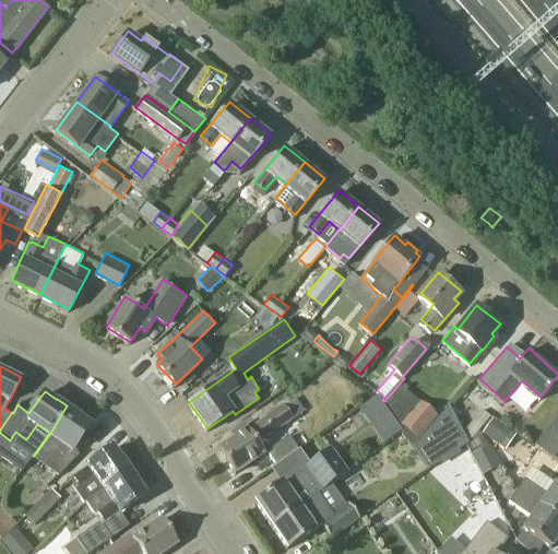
[(220,446),(236,470),(264,450),(258,440),(294,415),(305,407),(296,395),(248,426),(245,421),(230,431),(234,436),(220,446)]
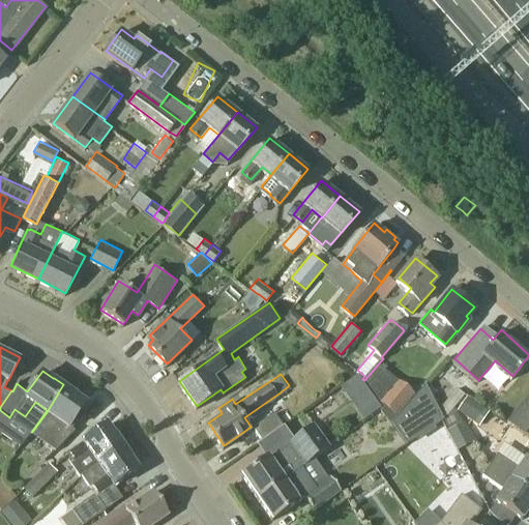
[(357,376),(348,383),(370,413),(380,406),(357,376)]
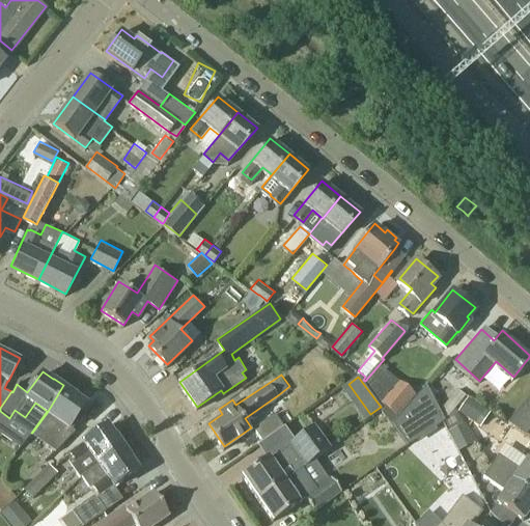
[(400,378),(381,400),(396,414),(416,391),(400,378)]
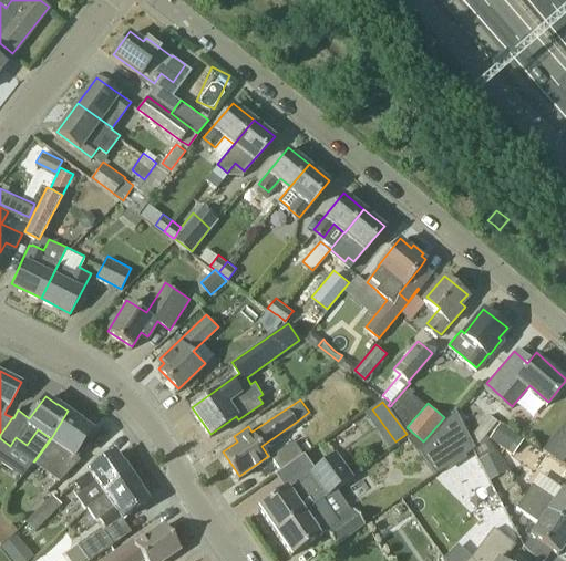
[(434,471),(444,465),(464,453),(474,446),(454,407),(418,448),(434,471)]
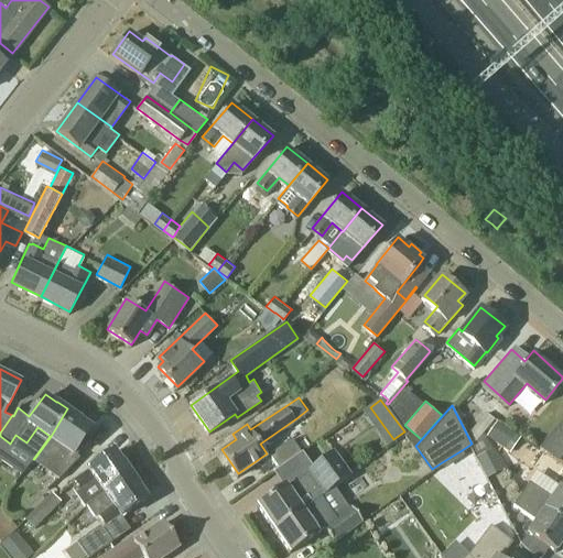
[(80,456),(74,450),(91,427),(80,418),(80,417),(67,408),(50,438),(34,459),(58,476),(80,456)]
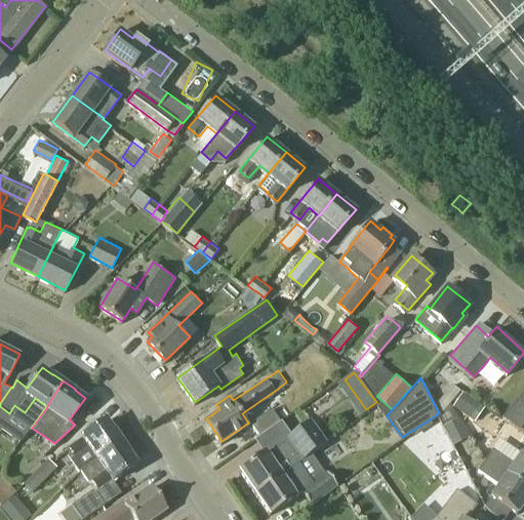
[(443,394),(450,400),(456,393),(460,388),(453,382),(443,394)]
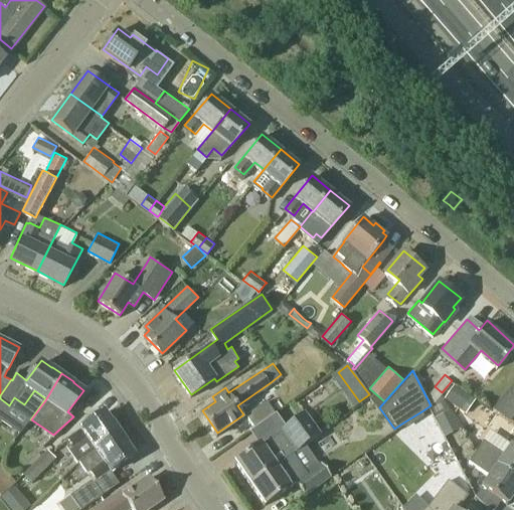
[(445,396),(460,406),(469,392),(455,382),(445,396)]
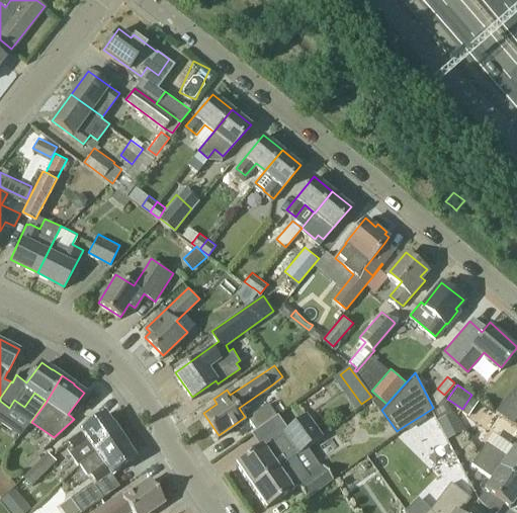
[(516,385),(496,410),(514,422),(516,419),(516,385)]
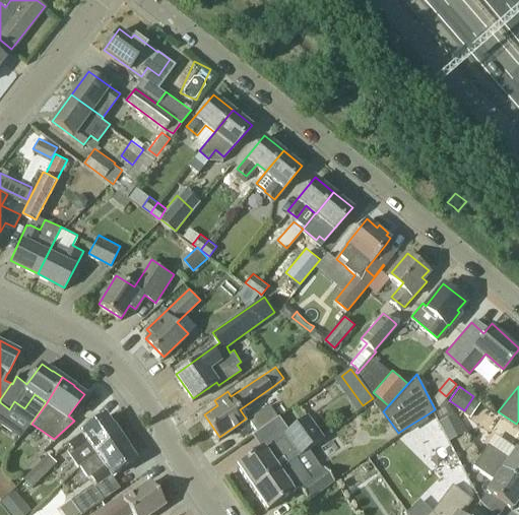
[(249,416),(257,430),(278,415),(269,402),(249,416)]
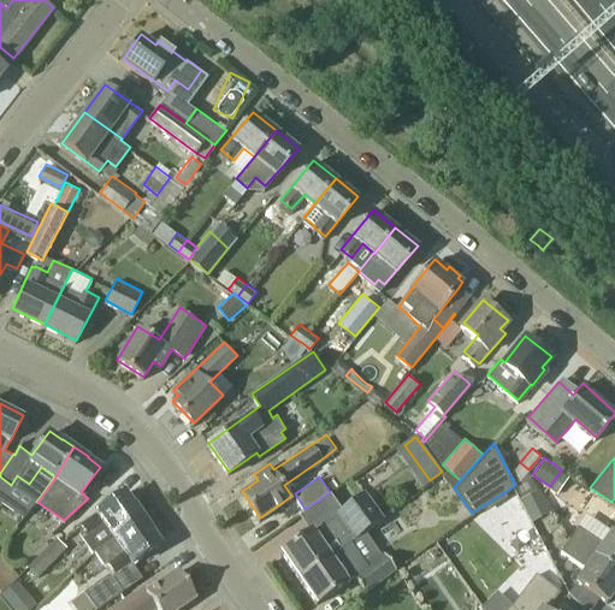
[(551,508),(539,486),(521,496),(533,519),(551,508)]
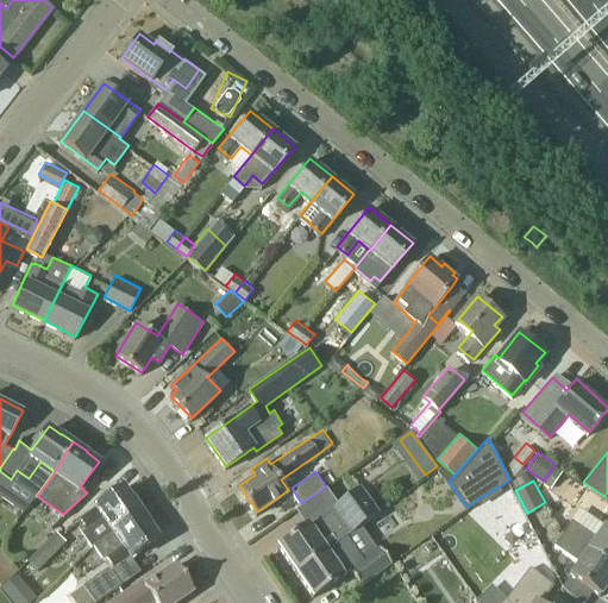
[(82,515),(83,517),(80,521),(80,527),(92,544),(99,538),(140,508),(133,497),(132,498),(124,485),(82,515)]
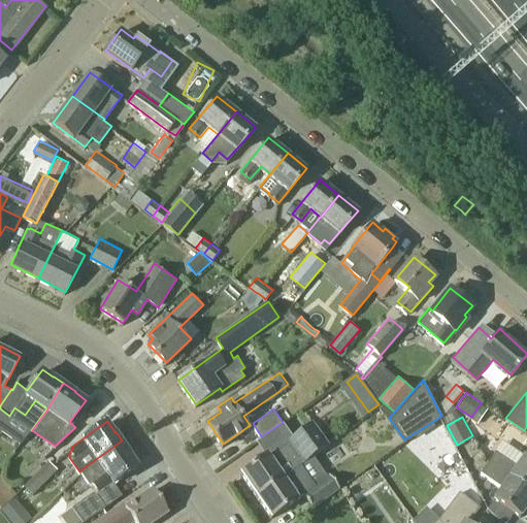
[(330,443),(329,442),(314,421),(288,439),(288,440),(267,455),(266,454),(241,471),(257,494),(314,454),(330,443)]
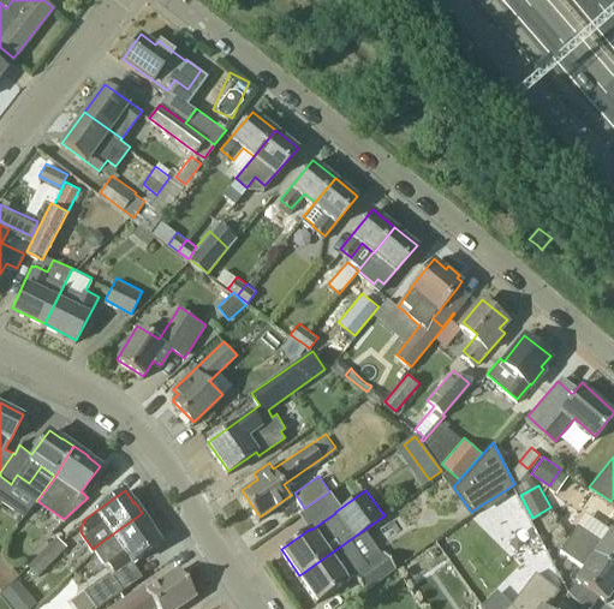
[(108,560),(114,571),(160,542),(151,529),(153,527),(142,513),(100,543),(93,549),(91,551),(95,549),(105,562),(108,560)]
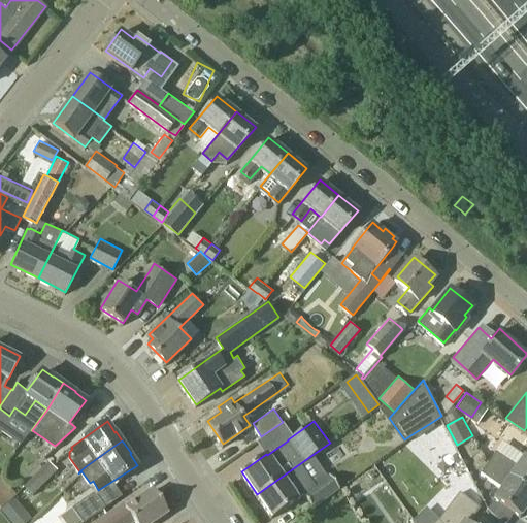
[(526,458),(520,466),(496,450),(490,458),(494,463),(526,487),(526,458)]
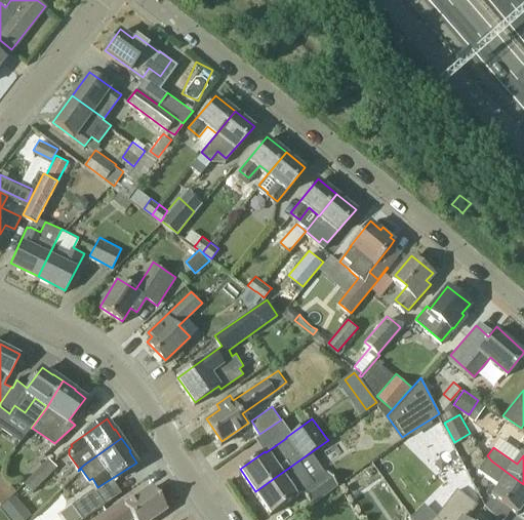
[(296,494),(284,477),(290,472),(294,478),(318,461),(312,451),(255,491),(270,513),(296,494)]
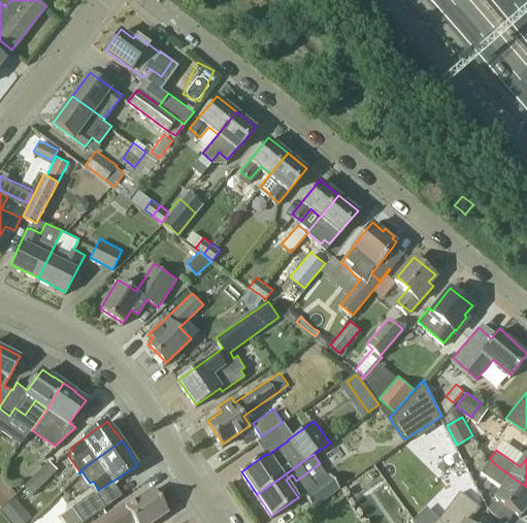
[(521,515),(526,505),(526,487),(494,463),(490,458),(481,471),(502,486),(496,496),(498,497),(521,515)]
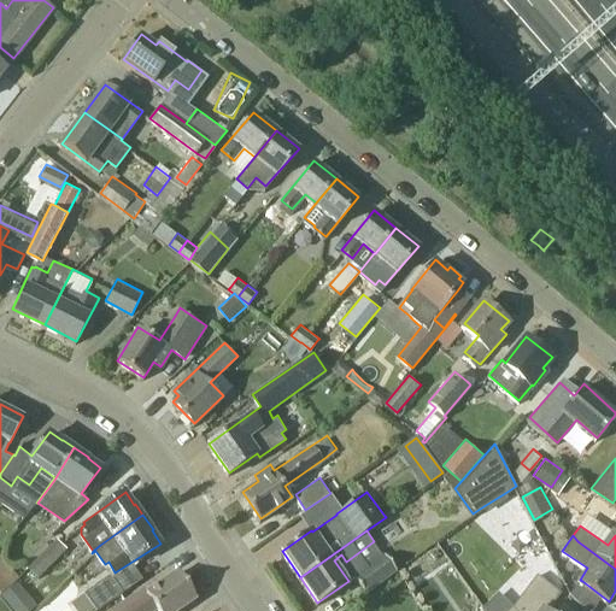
[(39,575),(66,546),(57,536),(29,564),(39,575)]
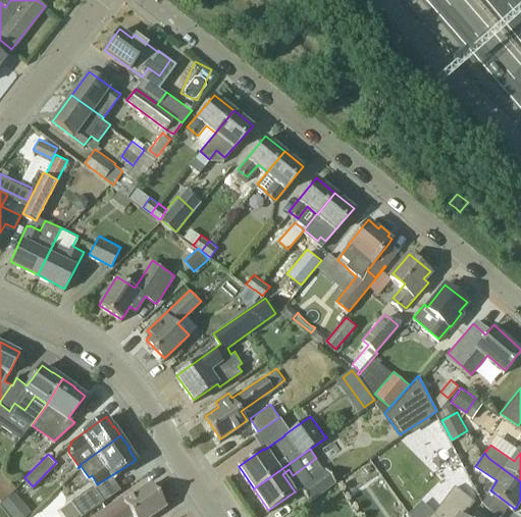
[(300,484),(311,500),(335,481),(325,466),(300,484)]
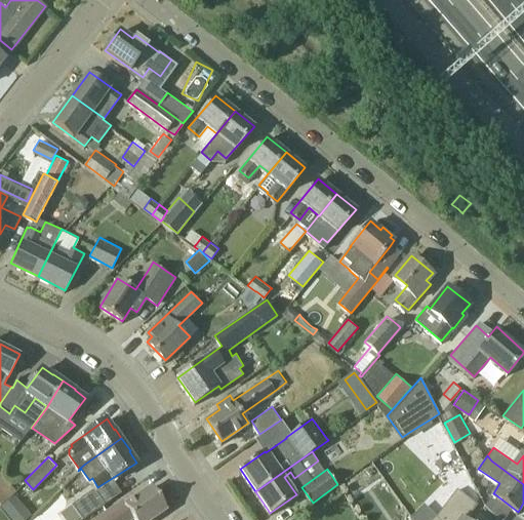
[(0,502),(1,504),(12,493),(0,480),(0,502)]
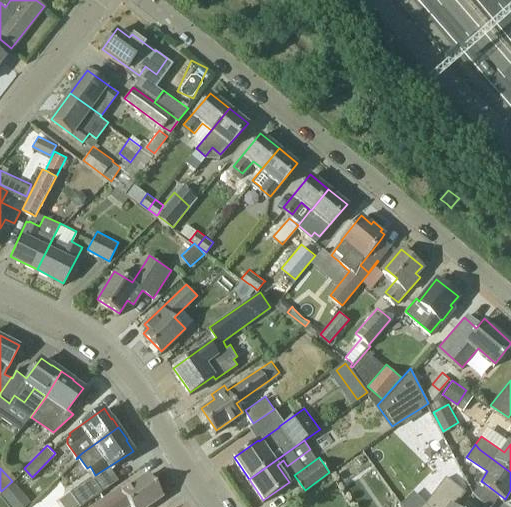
[(146,506),(163,494),(148,472),(148,471),(122,489),(119,485),(90,505),(91,506),(127,506),(130,505),(131,506),(146,506)]
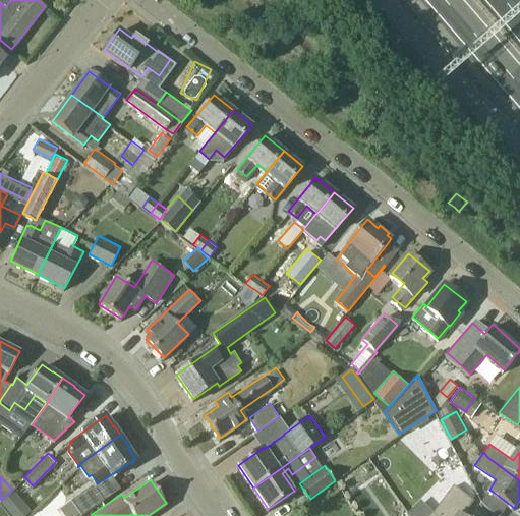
[(81,514),(104,499),(94,483),(71,499),(81,514)]
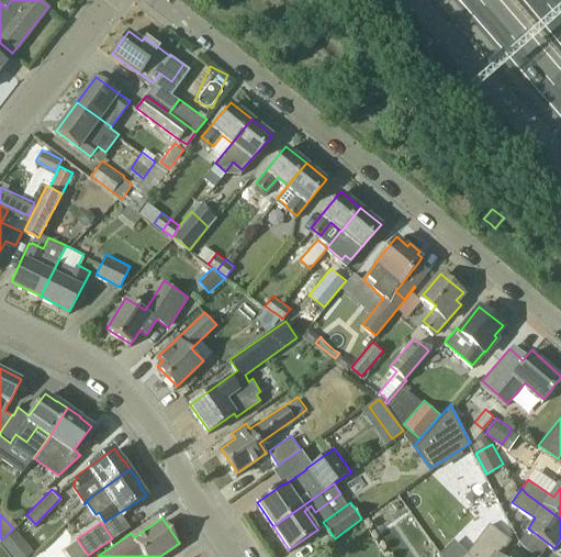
[(498,556),(512,541),(490,524),(467,553),(464,550),(457,556),(498,556)]
